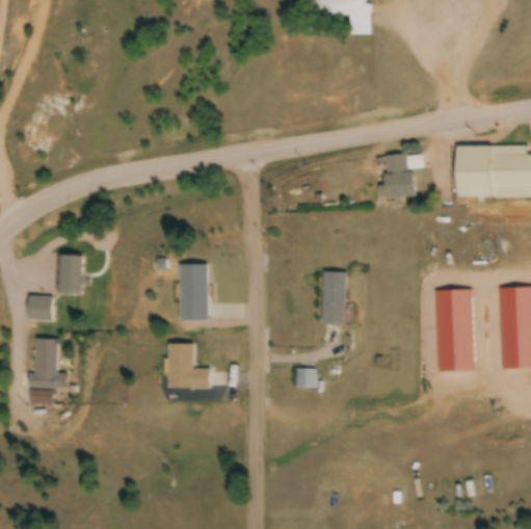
[(299,0),(300,16),(349,15),(350,35),(371,34),(370,2),(365,2),(365,0),(299,0)]
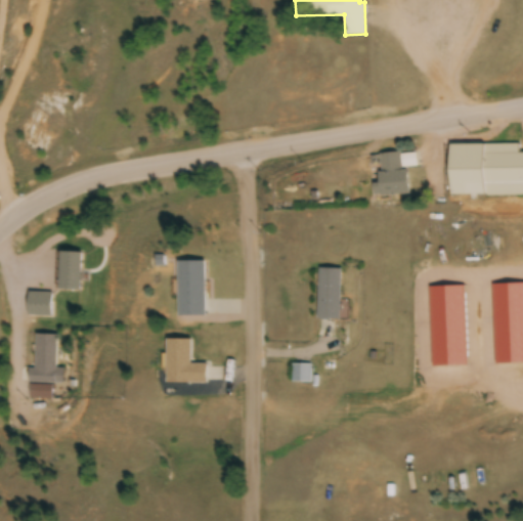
[(518,143),(449,143),(449,194),(522,194),(522,152),(518,153),(518,143)]
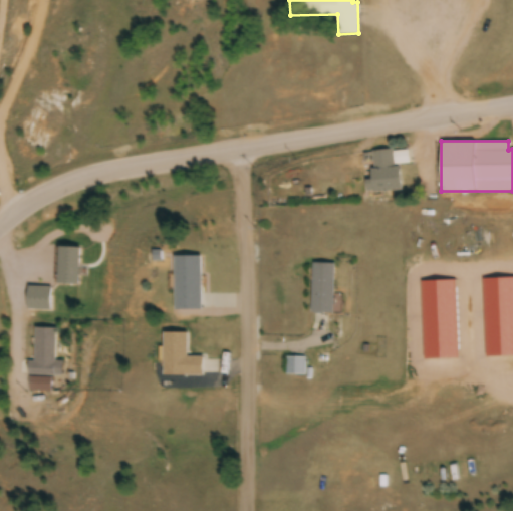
[(400,189),(396,148),(367,150),(371,191),(400,189)]
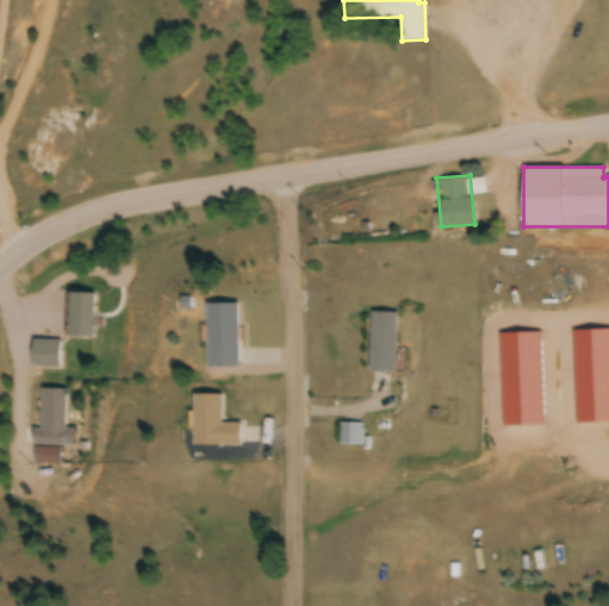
[(93,292),(69,292),(69,335),(93,335),(93,292)]
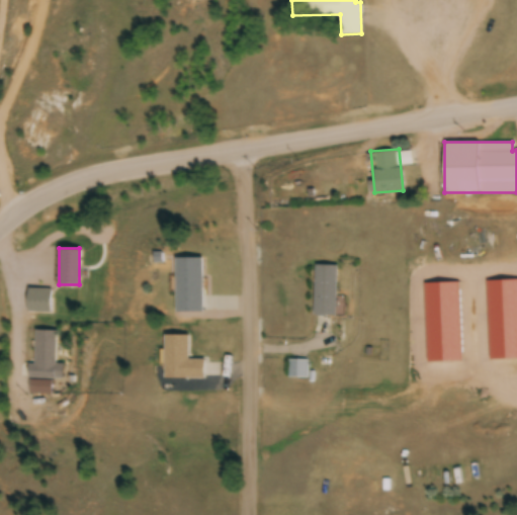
[(201,257),(174,257),(174,311),(201,311),(201,257)]
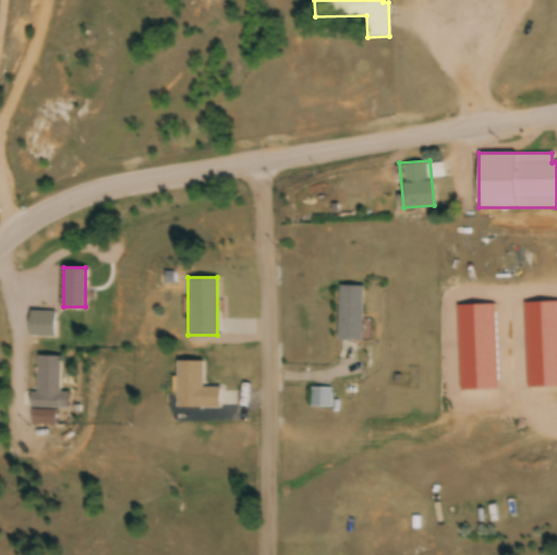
[(362,284),(338,284),(338,338),(362,338),(362,284)]
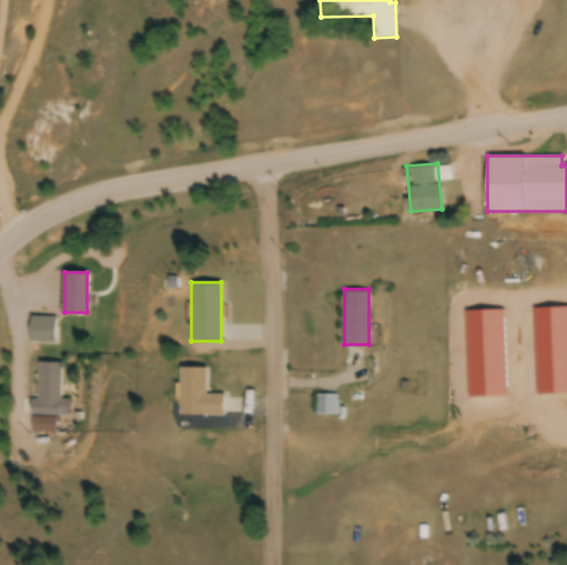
[(29,341),(56,341),(56,315),(29,315),(29,341)]
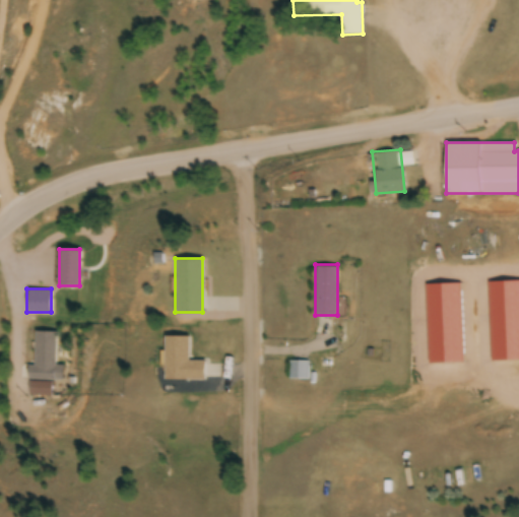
[(27,378),(54,378),(55,330),(35,330),(35,365),(27,365),(27,378)]
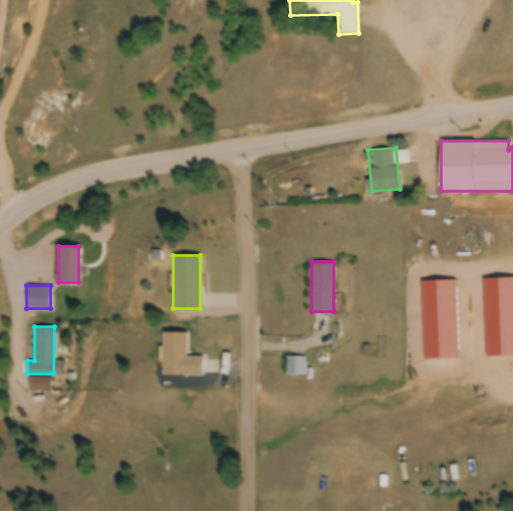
[(201,373),(201,354),(186,354),(186,331),(163,331),(163,373),(201,373)]
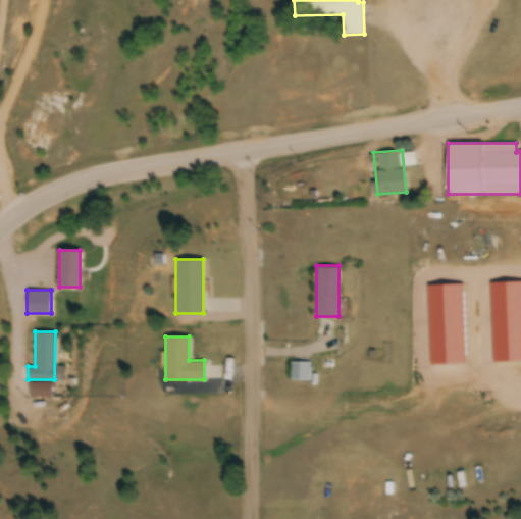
[(291,379),(309,379),(309,361),(291,361),(291,379)]
